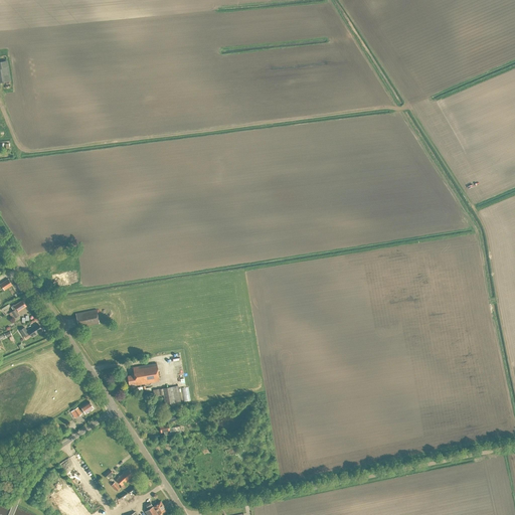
[(7,60),(0,61),(0,82),(10,81),(7,60)]
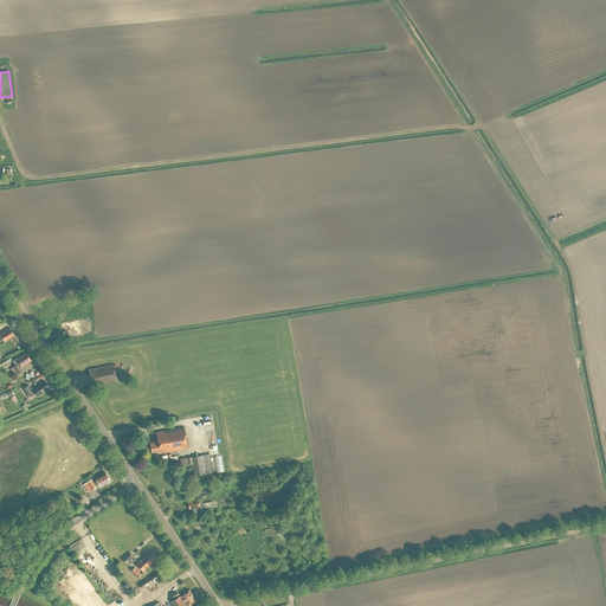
[(10,328),(1,334),(5,341),(14,335),(10,328)]
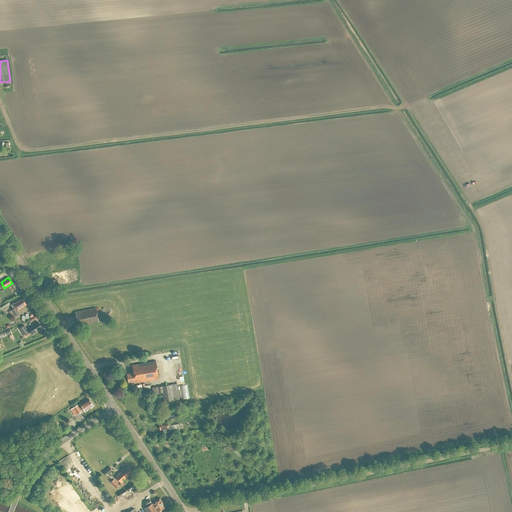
[(14,309),(12,310),(16,316),(20,313),(18,310),(27,304),(23,299),(15,304),(14,303),(11,305),(14,309)]
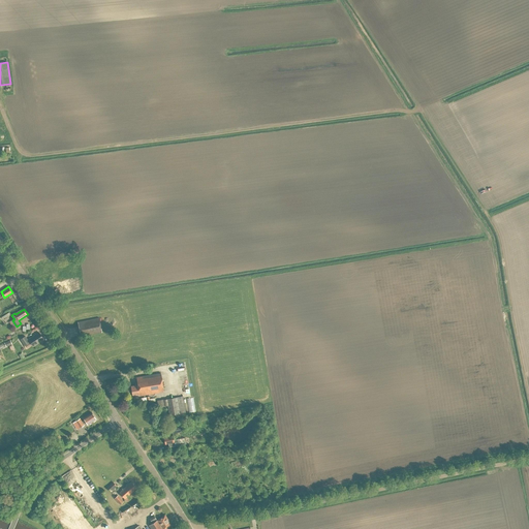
[(99,320),(78,324),(81,337),(101,333),(99,320)]
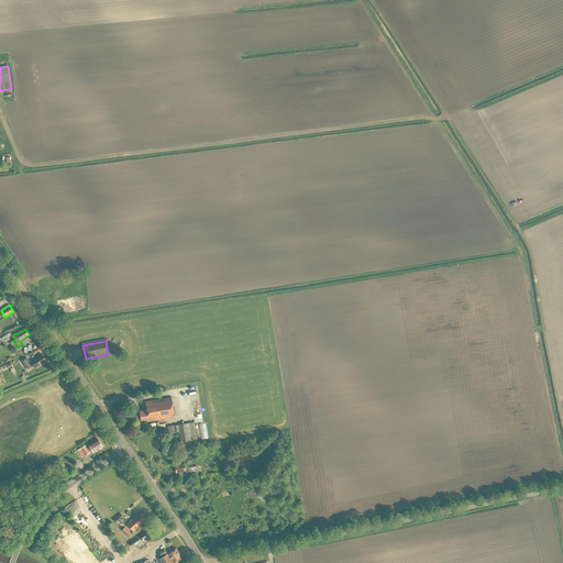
[(31,361),(30,362),(28,357),(22,361),(26,367),(33,364),(35,368),(43,363),(46,361),(42,354),(39,356),(31,361)]
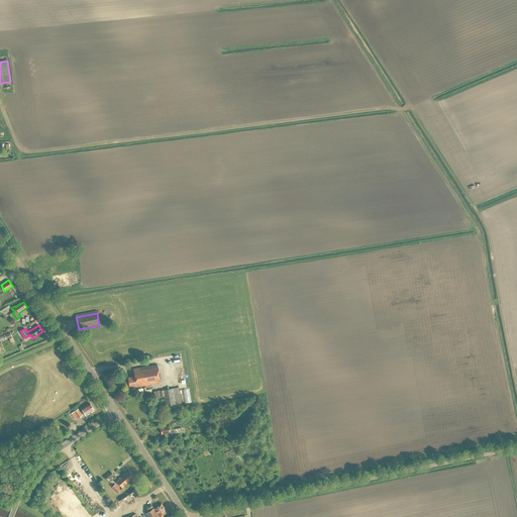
[(132,368),(134,377),(127,378),(129,387),(135,386),(136,387),(160,383),(157,365),(132,368)]
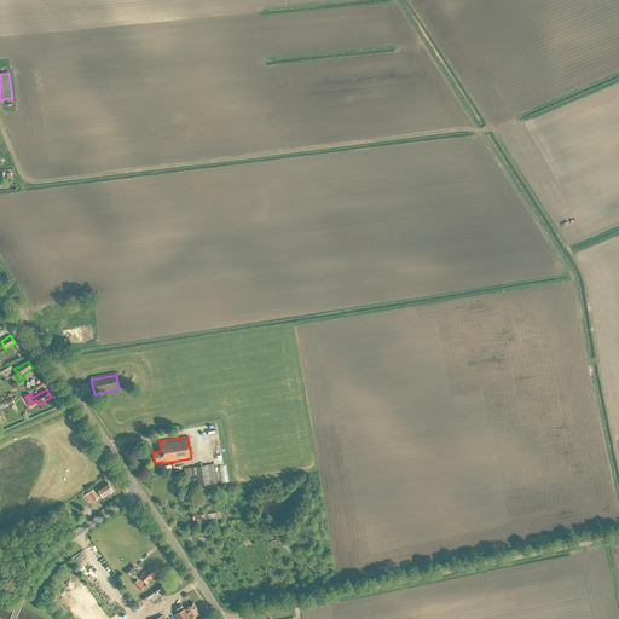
[(214,463),(195,467),(198,486),(218,484),(214,463)]
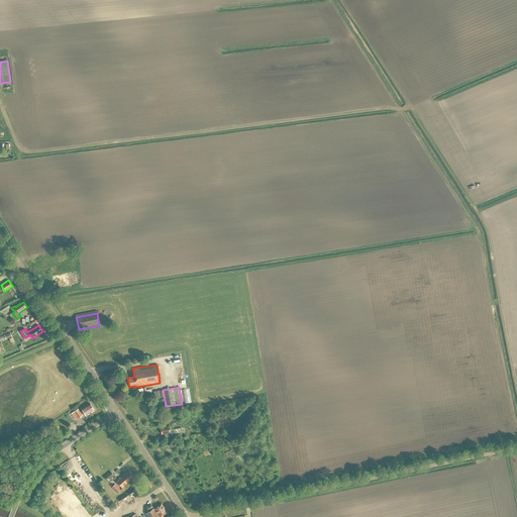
[(78,409),(72,413),(76,420),(83,415),(81,414),(84,412),(86,415),(94,409),(90,403),(82,409),(83,410),(80,412),(78,409)]
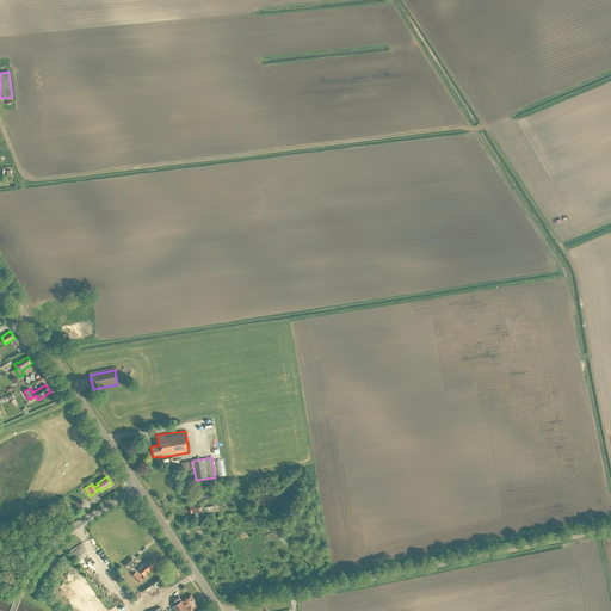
[(208,491),(198,493),(199,500),(209,499),(208,491)]
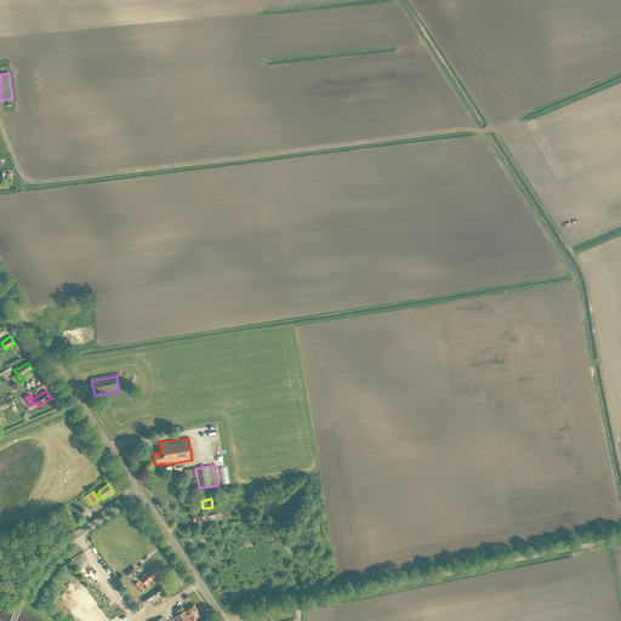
[(75,518),(68,508),(64,512),(70,520),(75,518)]
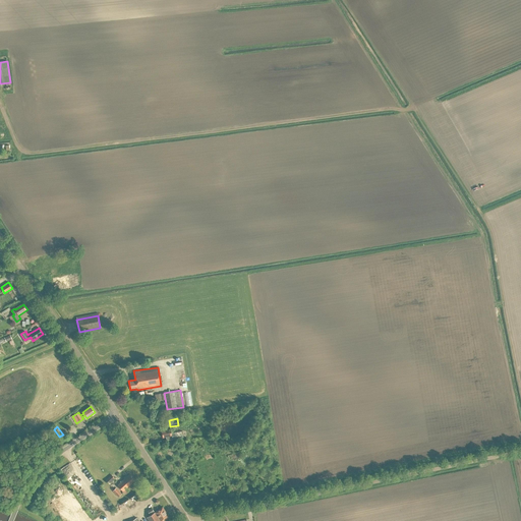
[(111,474),(105,480),(108,483),(115,478),(111,474)]
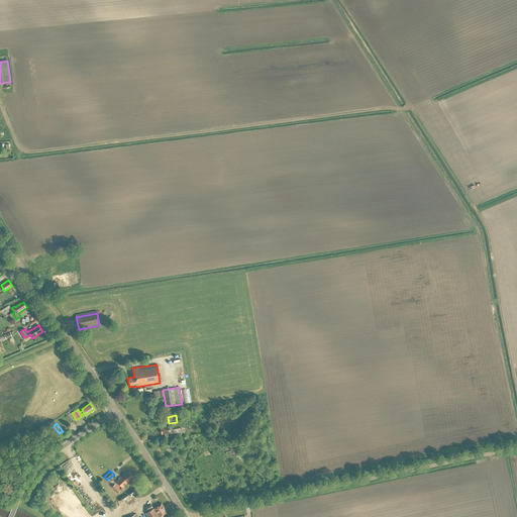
[(127,489),(125,486),(133,478),(128,472),(117,482),(125,491),(127,489)]
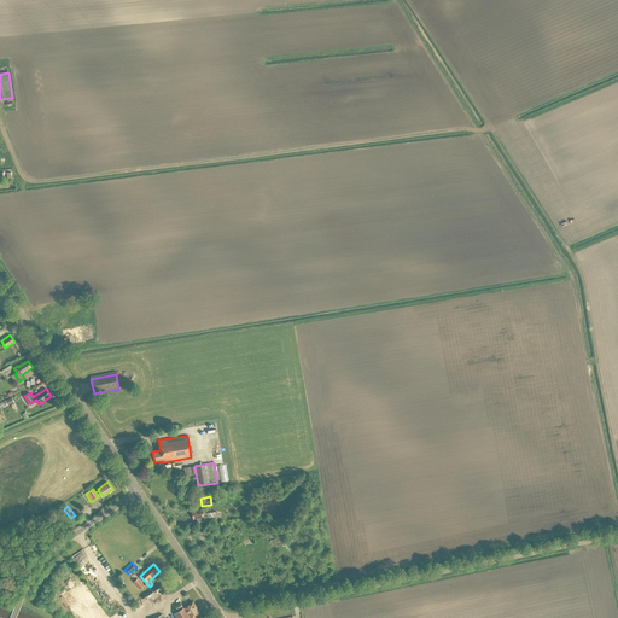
[(144,586),(138,579),(133,583),(140,589),(144,586)]
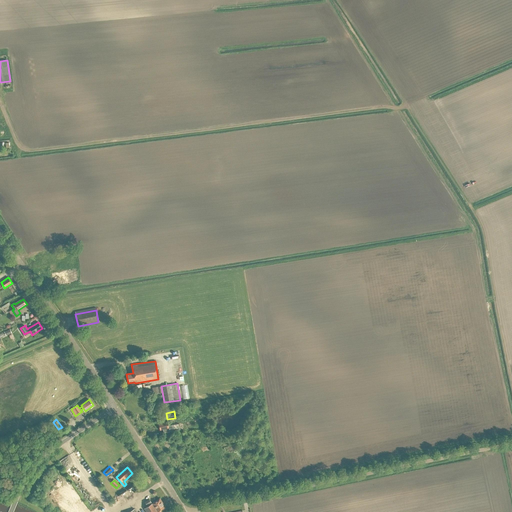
[(160,499),(144,509),(145,511),(160,511),(166,508),(160,499)]
